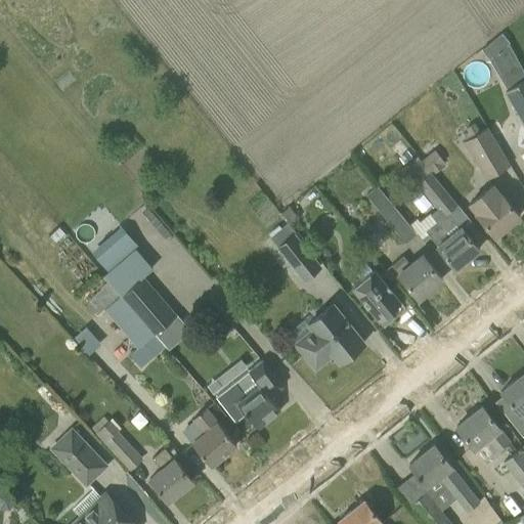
[(482,46),(490,56),(509,42),(500,32),(482,46)]
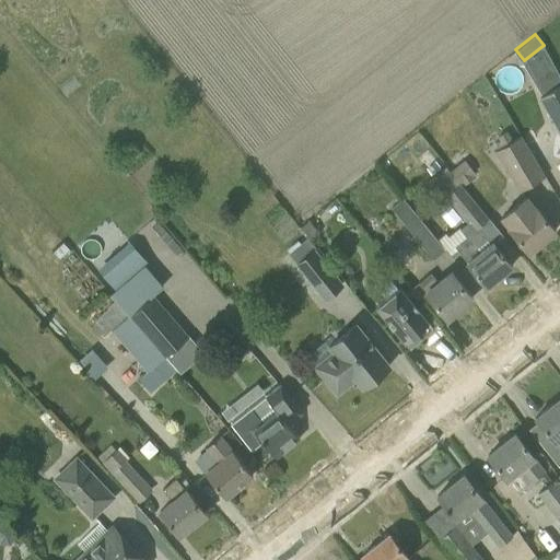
[(559,82),(538,95),(559,131),(559,130),(559,82)]
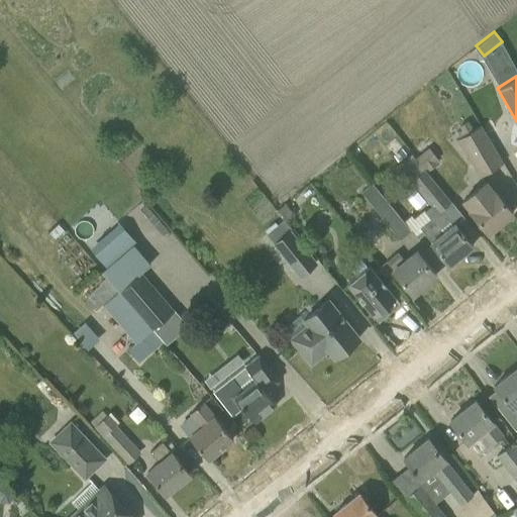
[(457,139),(481,177),(503,164),(481,126),(457,139)]
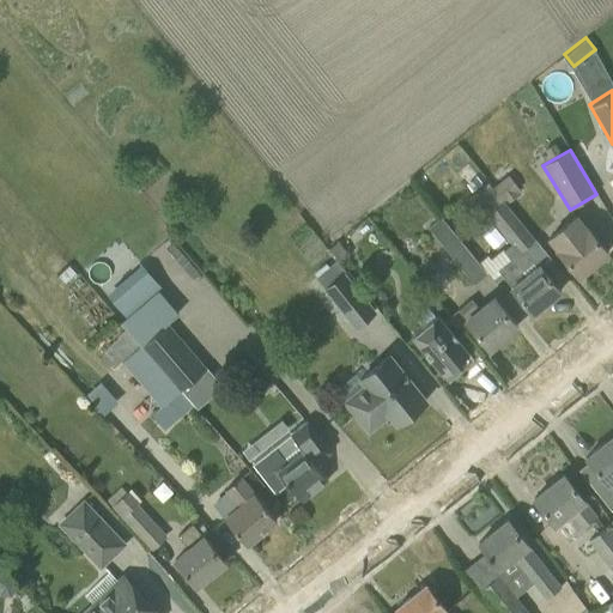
[(509,175),(493,187),(504,200),(507,198),(509,201),(517,194),(515,190),(519,187),(509,175)]
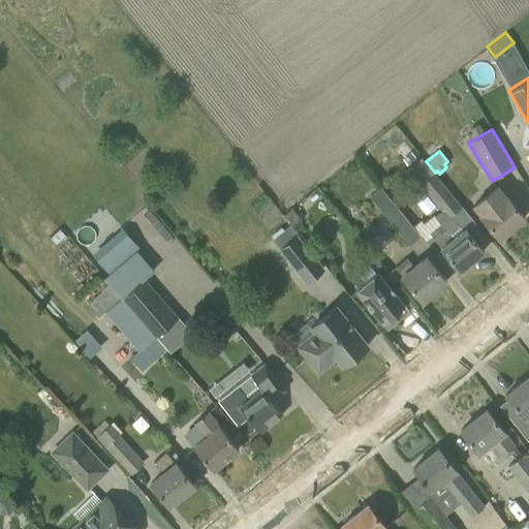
[(421,183),(441,210),(447,217),(452,214),(461,207),(434,173),(421,183)]
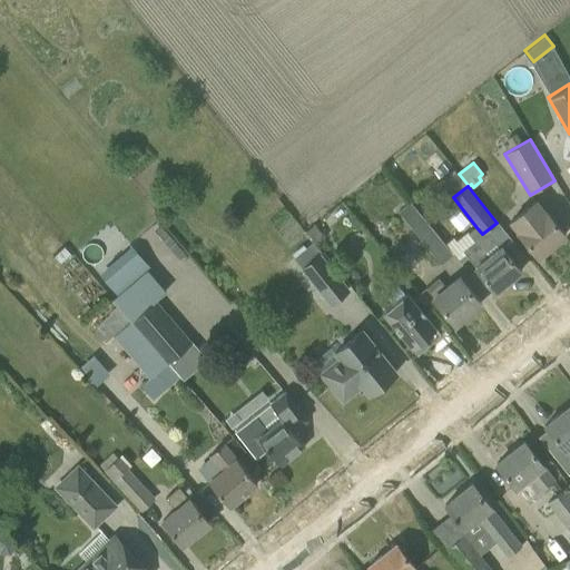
[(519,233),(538,256),(564,235),(546,210),(544,212),(536,200),(511,220),(520,232),(519,233)]
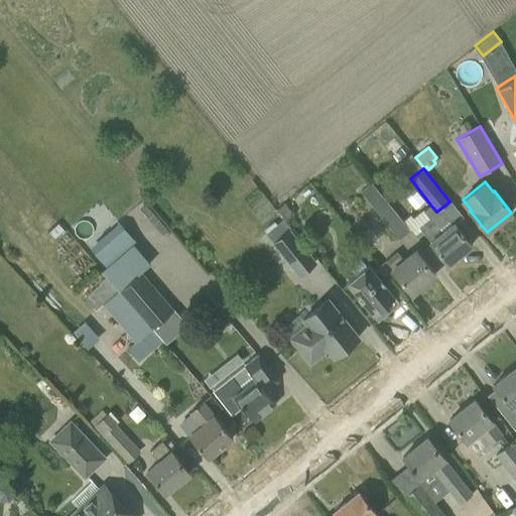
[(409,230),(371,182),(360,190),(399,239),(409,230)]
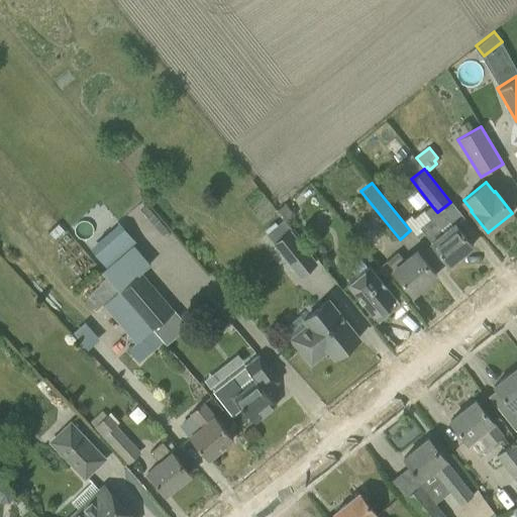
[(277,208),(286,220),(294,213),(285,202),(277,208)]
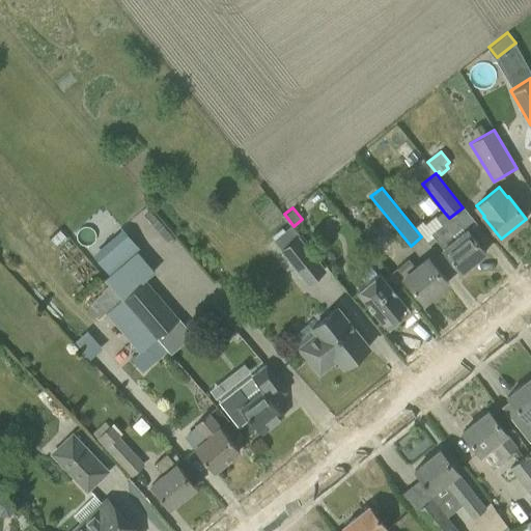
[(449,218),(443,211),(436,217),(442,223),(429,232),(462,272),(485,252),(467,229),(466,230),(453,215),(449,218)]
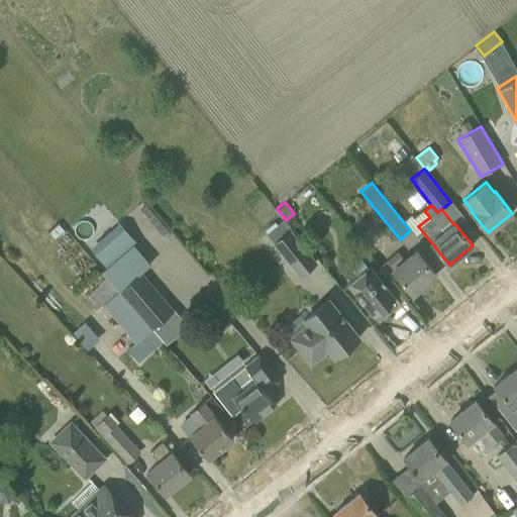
[(275,244),(300,276),(312,266),(287,234),(275,244)]
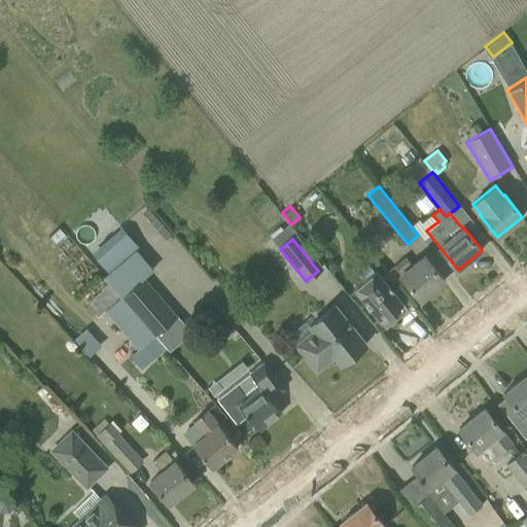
[(398,271),(398,272),(421,300),(445,280),(422,252),(410,261),(406,256),(394,266),(398,271)]
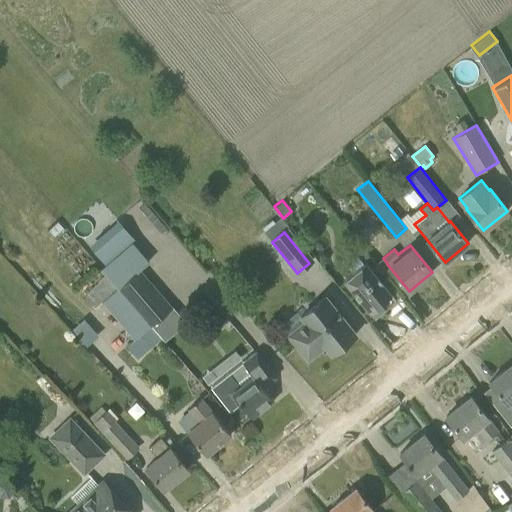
[(102,269),(150,325),(173,306),(140,268),(141,267),(125,248),(106,264),(105,263),(100,268),(102,269)]
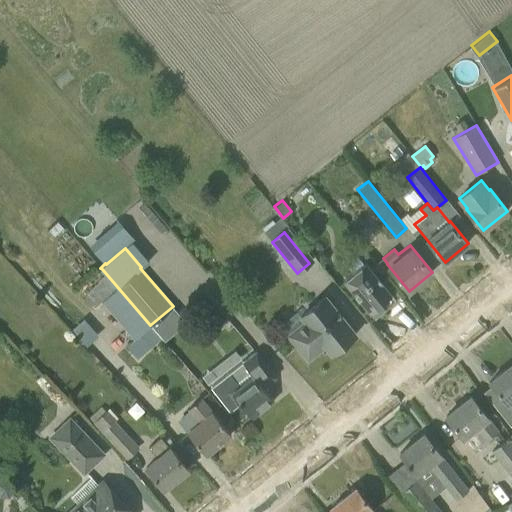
[(386,310),(381,304),(391,295),(363,261),(342,277),(376,318),(386,310)]
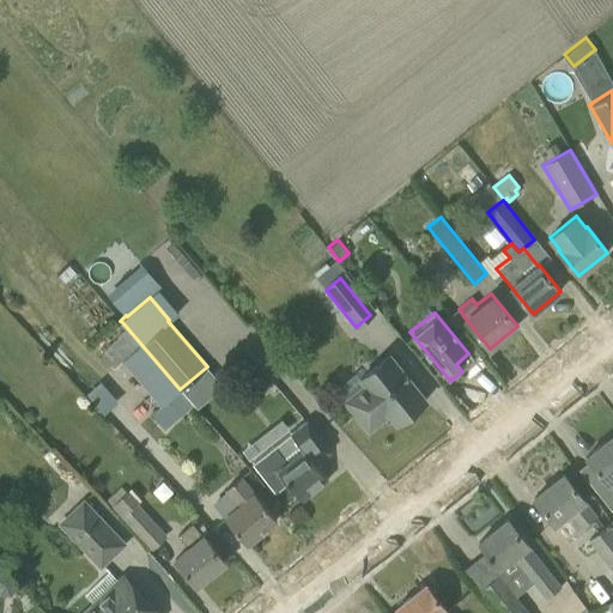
[(193,405),(180,389),(122,322),(111,332),(116,337),(99,352),(114,368),(122,360),(161,406),(151,414),(164,430),(193,405)]
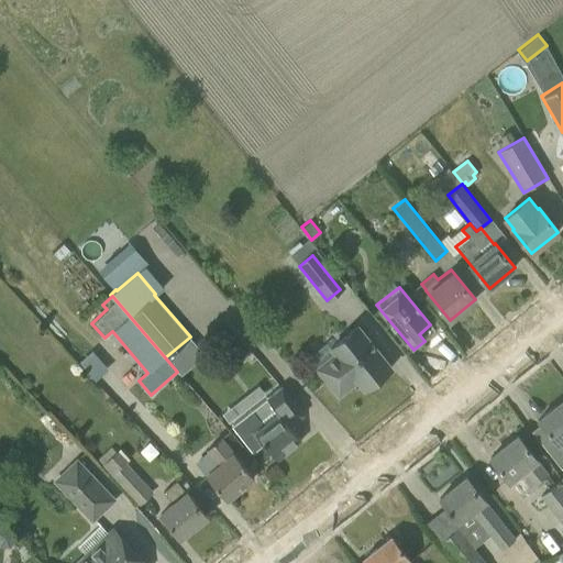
[(335,354),(317,368),(339,396),(357,381),(364,389),(392,367),(359,327),(331,349),(335,354)]
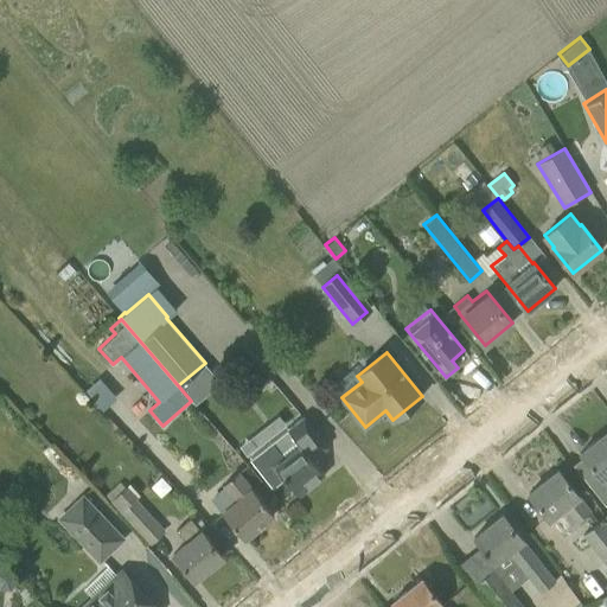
[(286,429),(249,458),(273,487),(281,481),(286,478),(299,496),(325,474),(312,459),(327,447),(302,416),(286,429)]
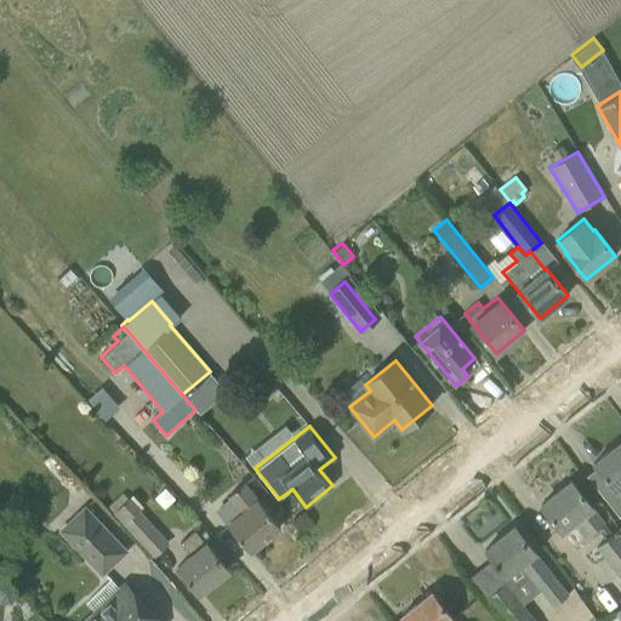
[(620,440),(593,463),(615,489),(620,484),(620,440)]
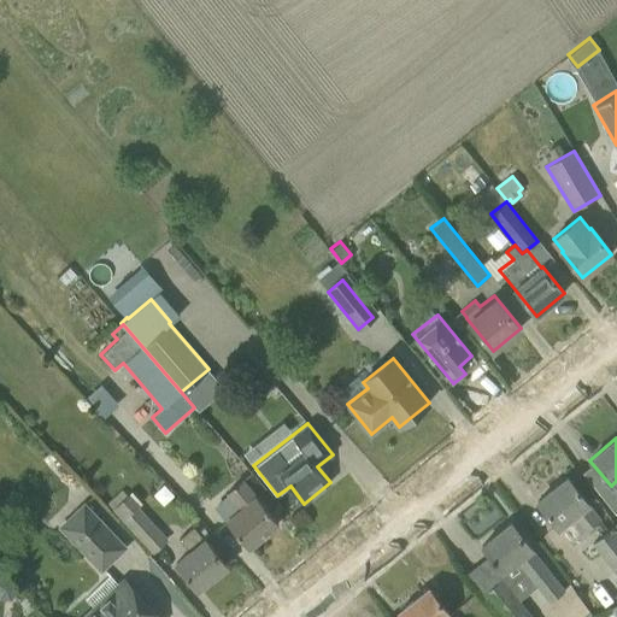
[(573,517),(583,530),(599,518),(568,477),(538,501),(558,528),(573,517)]
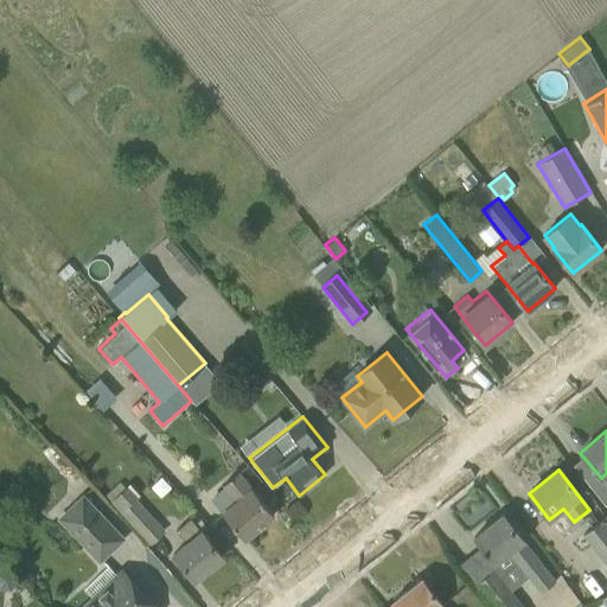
[(211,498),(229,521),(244,540),(274,515),(237,471),(221,485),(224,489),(211,498)]
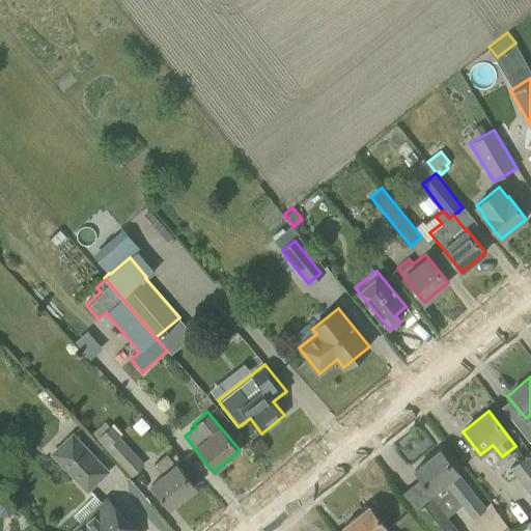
[(104,421),(91,434),(95,438),(108,426),(104,421)]
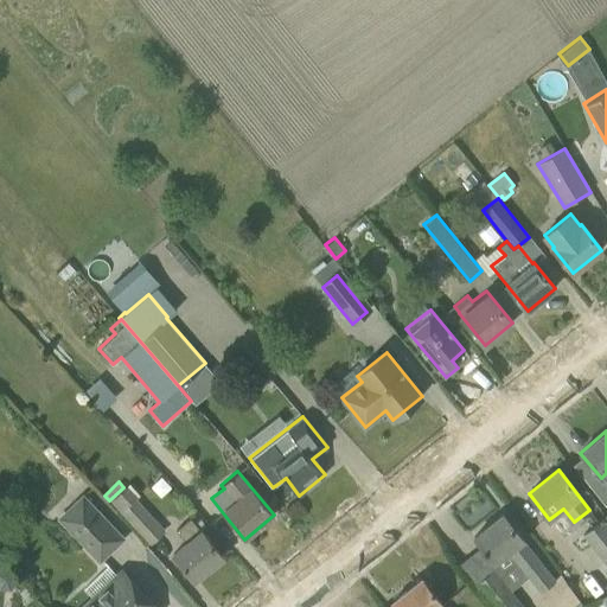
[(109,500),(149,543),(165,529),(135,497),(138,494),(127,484),(123,487),(109,500)]
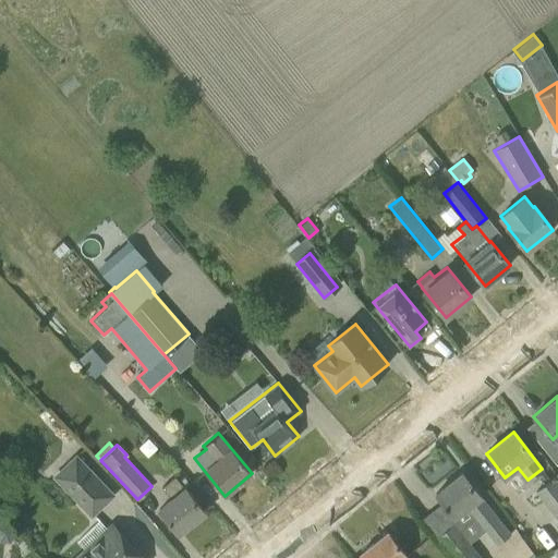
[(52,475),(91,516),(114,494),(75,452),(52,475)]
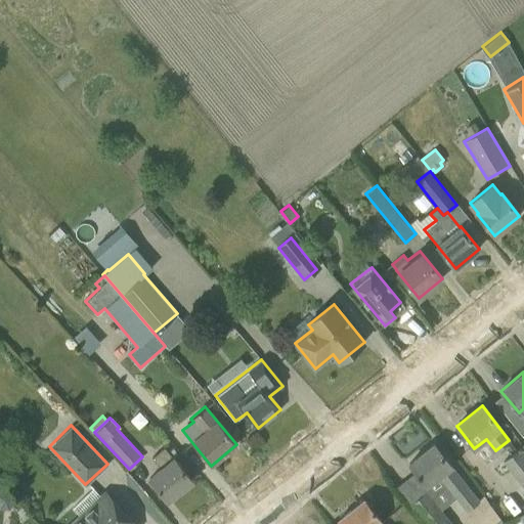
[(429,488),(410,503),(409,504),(425,523),(451,523),(431,496),(445,485),(466,511),(479,500),(434,444),(409,464),(429,488)]
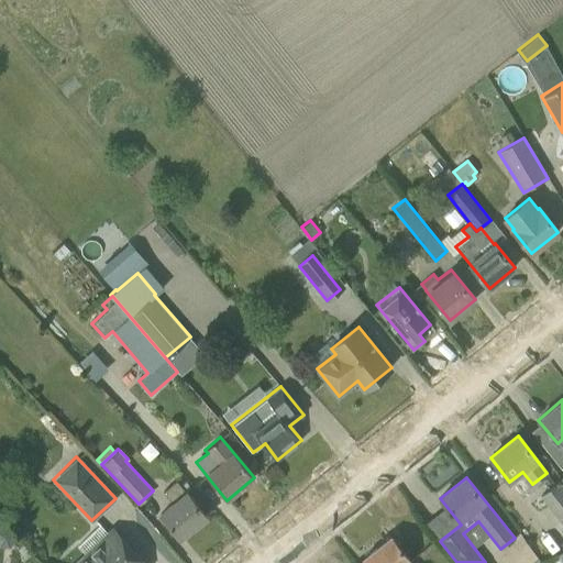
[(172,501),(158,511),(166,521),(180,538),(207,516),(192,499),(176,479),(163,490),(169,498),(172,501)]
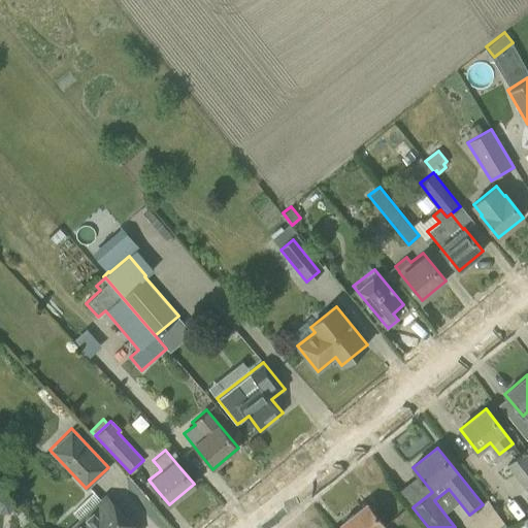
[(506,464),(527,491),(527,455),(525,451),(506,464)]
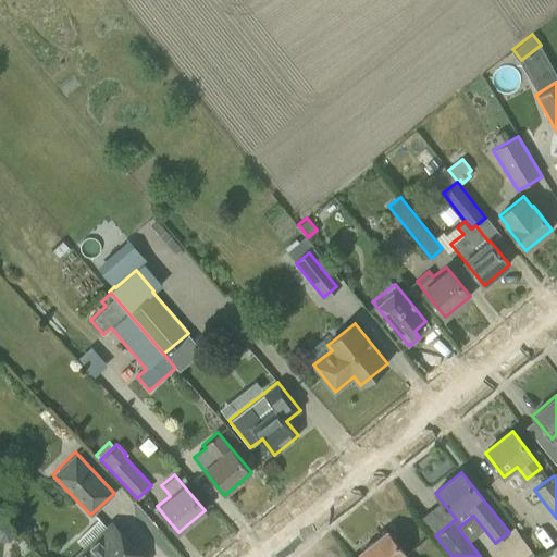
[(0,518),(0,541),(10,542),(14,537),(17,540),(22,535),(2,516),(0,518)]
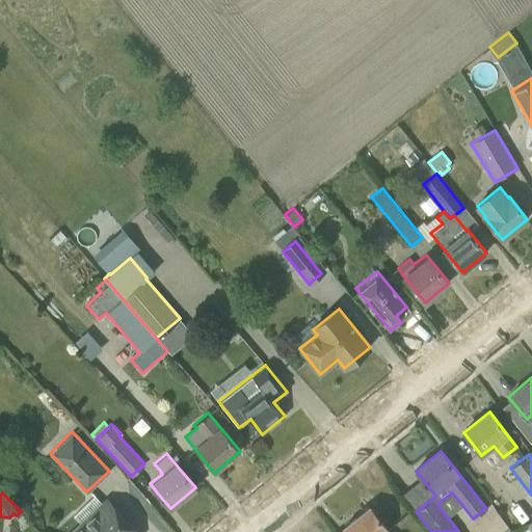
[(135,531),(123,517),(124,516),(106,497),(68,531),(135,531)]
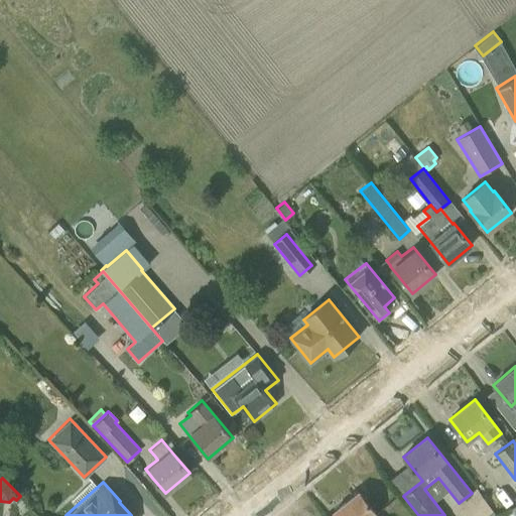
[(334,512),(336,515),(377,515),(358,492),(334,512)]
